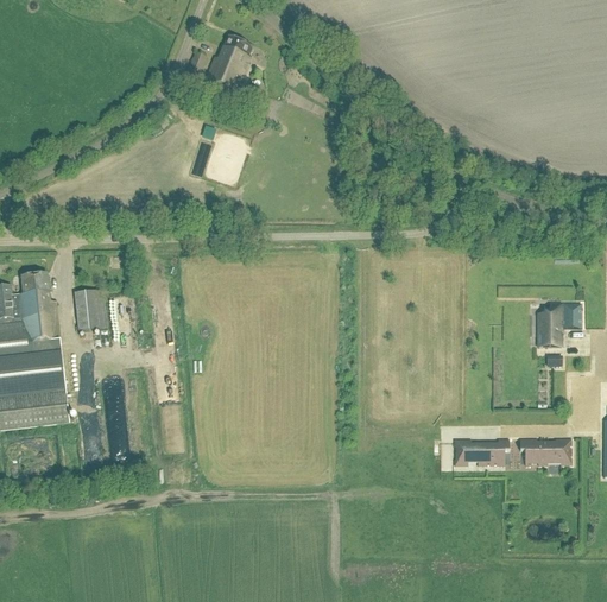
[(248,51),(252,43),(227,33),(219,56),(215,55),(204,81),(234,93),(251,52),(248,51)]
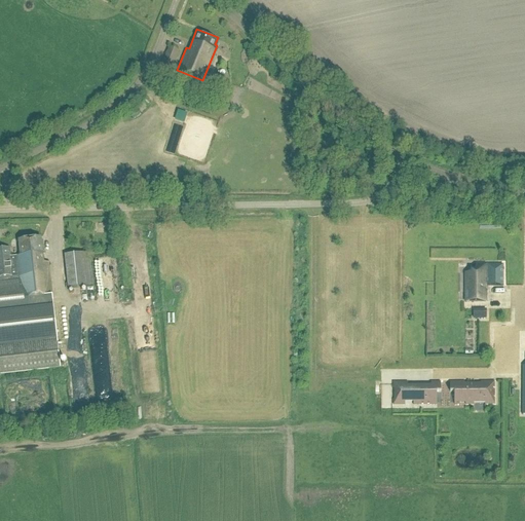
[(160,60),(158,64),(170,69),(180,47),(167,42),(160,60)]
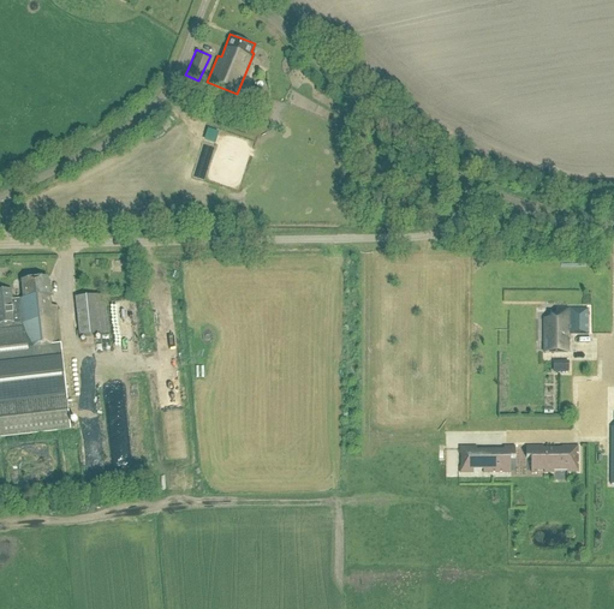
[(263,88),(250,82),(244,97),(257,102),(263,88)]
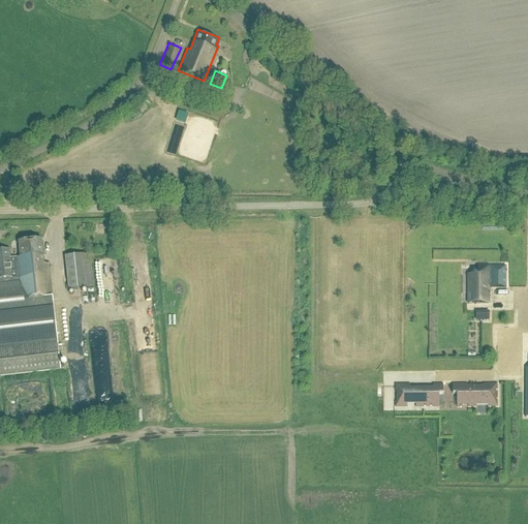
[(20,253),(9,253),(8,245),(0,246),(0,342),(56,336),(48,259),(42,259),(40,236),(18,238),(20,253)]
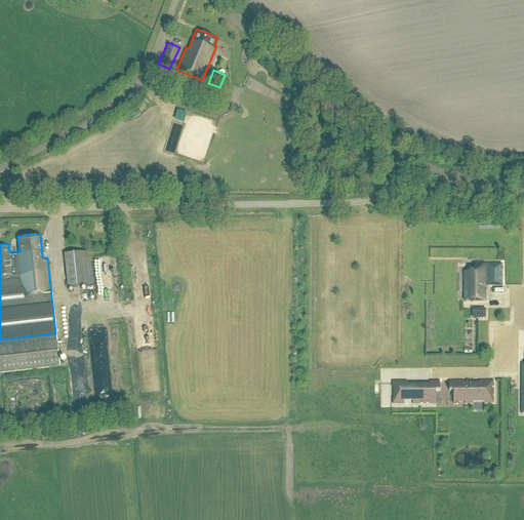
[(64,249),(68,283),(92,280),(89,247),(64,249)]
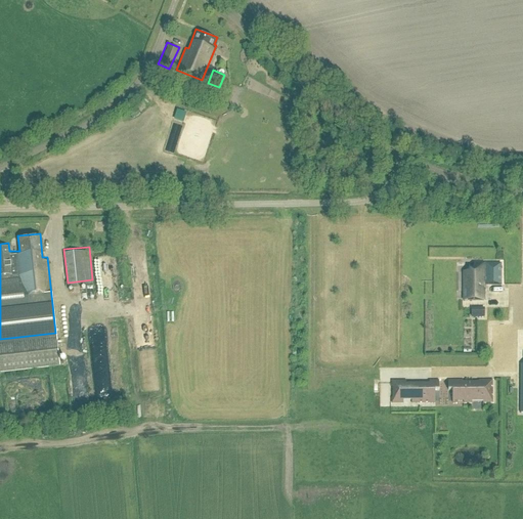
[(463,268),(463,297),(483,297),(483,286),(481,286),(481,280),(499,280),(499,260),(473,260),(473,268),(463,268)]
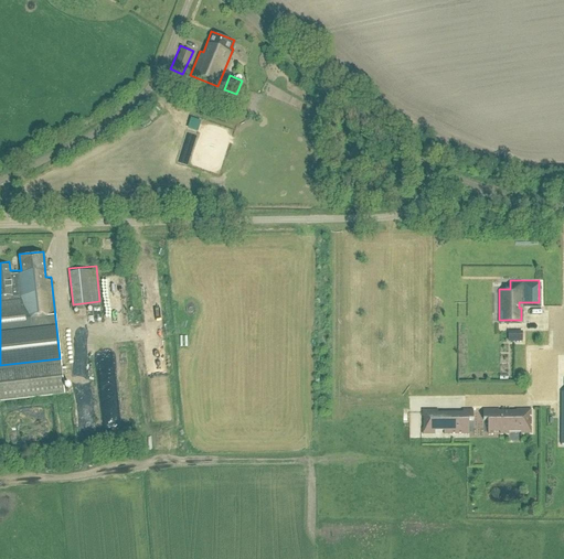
[(115,300),(124,299),(123,288),(114,288),(115,300)]
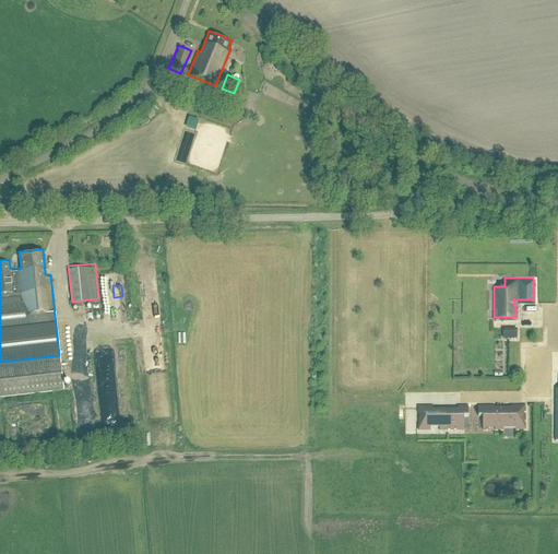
[(521,326),(521,332),(526,332),(526,340),(533,340),(533,333),(532,333),(532,326),(521,326)]
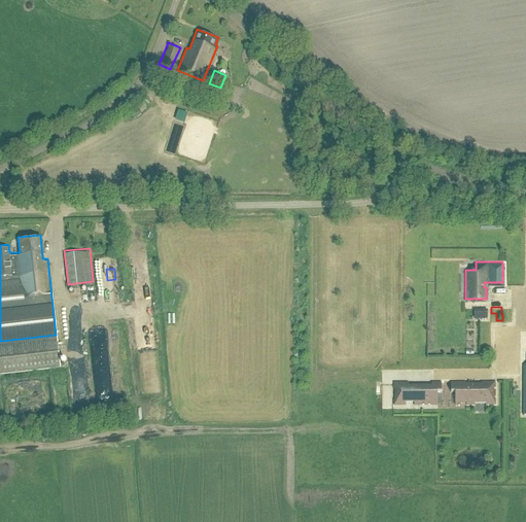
[(156,337),(154,323),(146,325),(147,332),(143,332),(144,339),(156,337)]
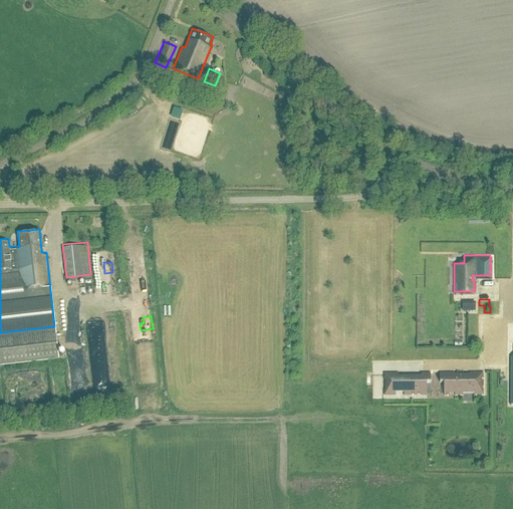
[(0,361),(57,355),(54,326),(0,332),(0,361)]
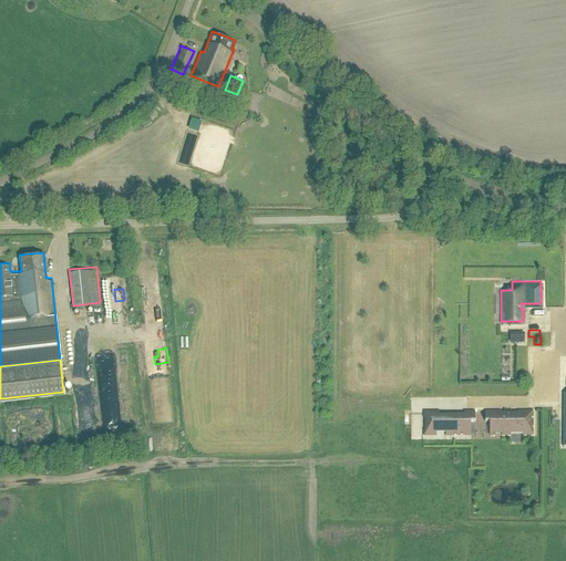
[(120,403),(104,403),(105,427),(122,426),(120,403)]
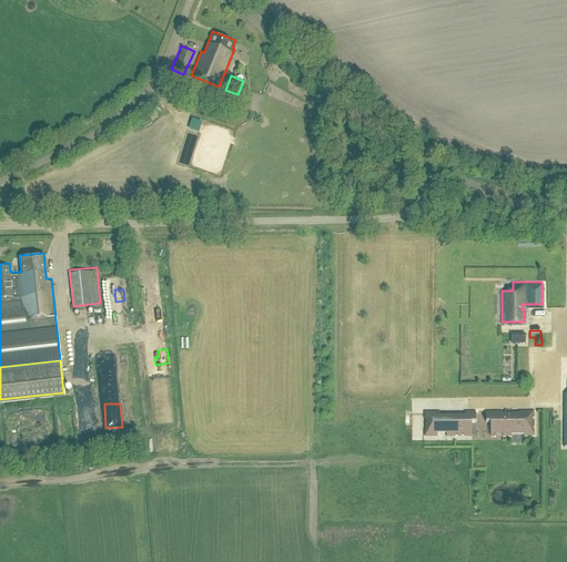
[(500,409),(500,408),(485,408),(485,418),(496,418),(496,429),(502,429),(502,431),(510,431),(510,429),(523,429),(523,431),(533,431),(533,407),(517,407),(517,411),(508,411),(508,409),(500,409)]
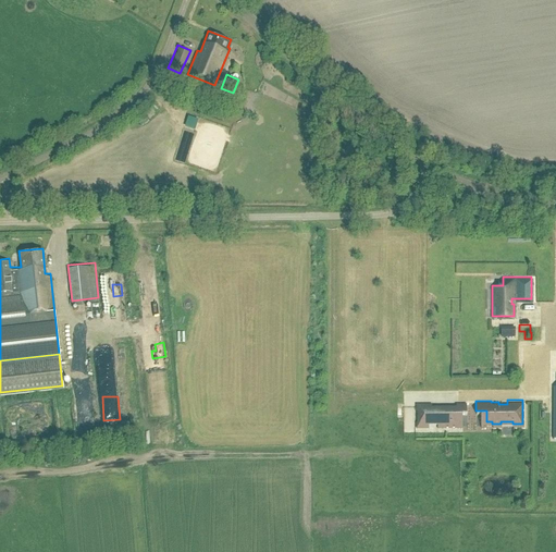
[(431,404),(431,401),(416,401),(416,406),(417,406),(417,418),(416,418),(416,424),(428,424),(428,420),(435,421),(436,424),(457,424),(457,411),(466,411),(466,401),(455,401),(455,404),(431,404)]
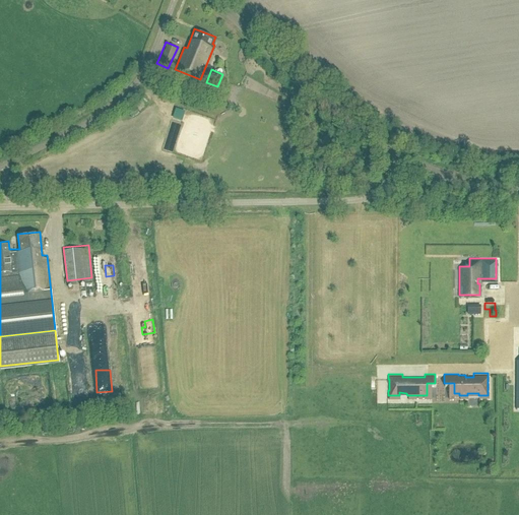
[(380,391),(381,398),(387,398),(386,378),(379,378),(379,391),(380,391)]
